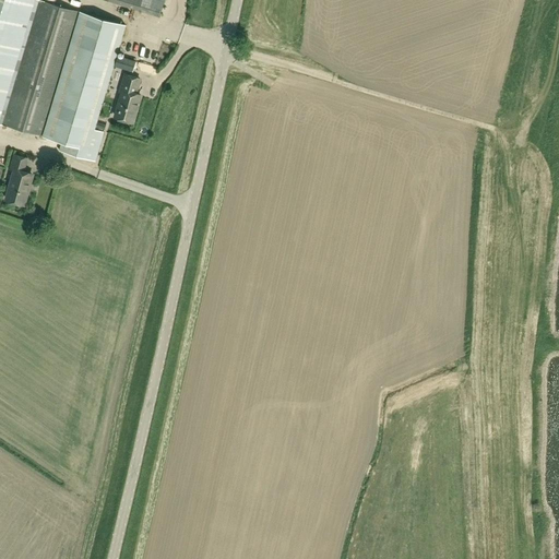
[(0,0),(0,122),(2,123),(38,0),(0,0)]
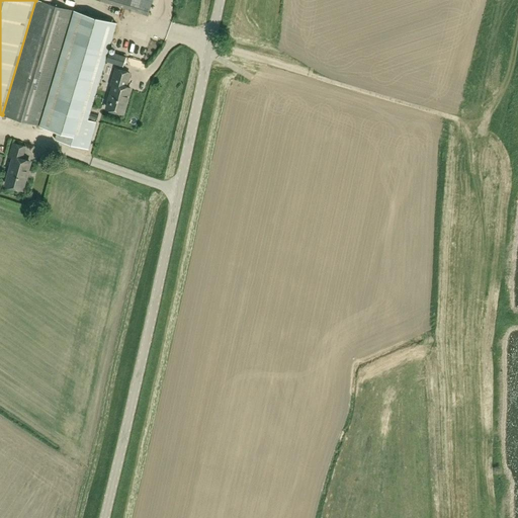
[(38,0),(35,0),(2,114),(59,132),(56,140),(87,150),(90,142),(95,123),(87,120),(113,33),(116,23),(38,0)]
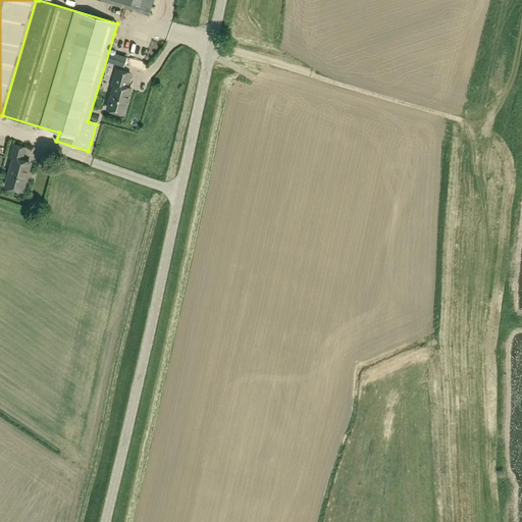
[(99,0),(131,10),(139,12),(149,16),(153,0),(99,0)]
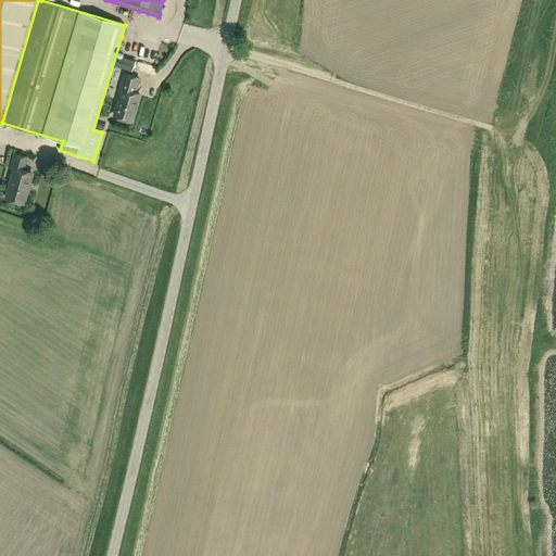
[(131,71),(135,60),(127,58),(124,68),(131,71)]
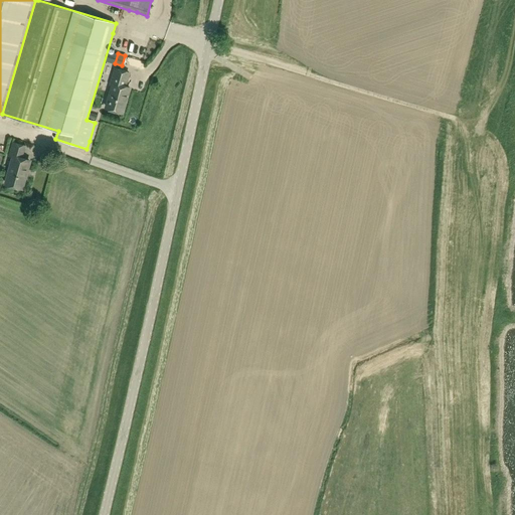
[(123,112),(130,88),(125,87),(129,72),(115,68),(111,82),(114,83),(107,107),(123,112)]
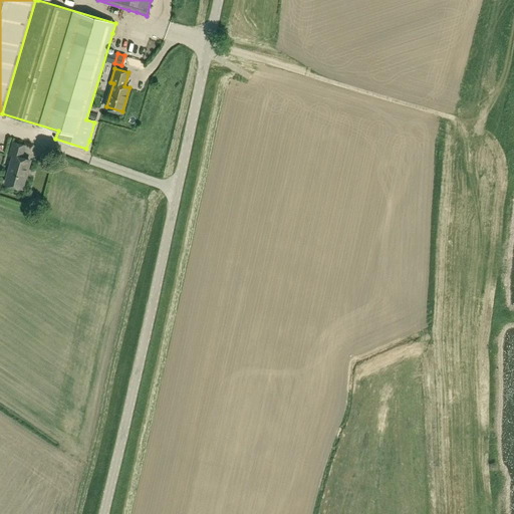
[(9,155),(13,156),(6,183),(22,188),(26,174),(25,174),(29,160),(21,158),(25,146),(13,143),(9,155)]
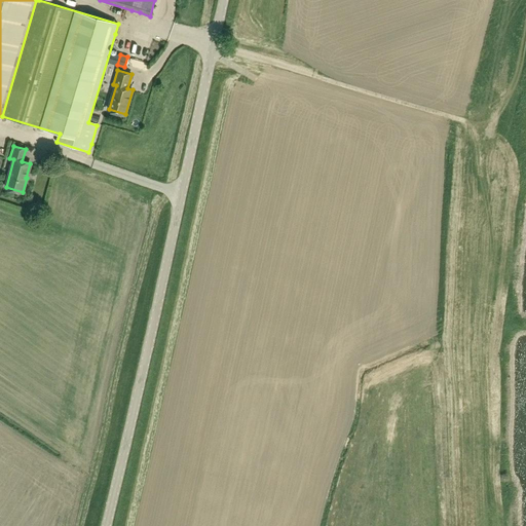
All buildings are outlined.
